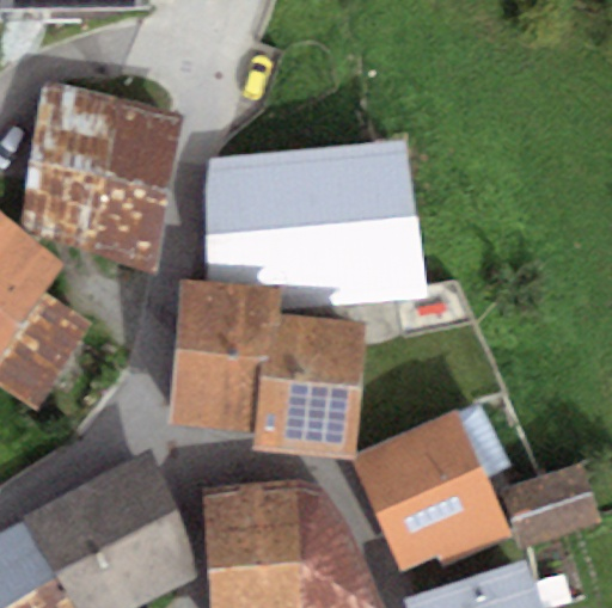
[(0,0),(0,7),(145,10),(144,0),(0,0)]
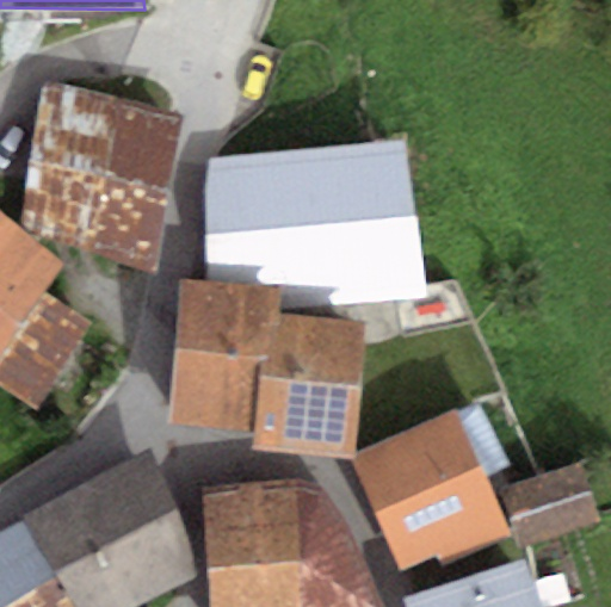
[(181,113),(44,79),(20,225),(155,272),(181,113)]
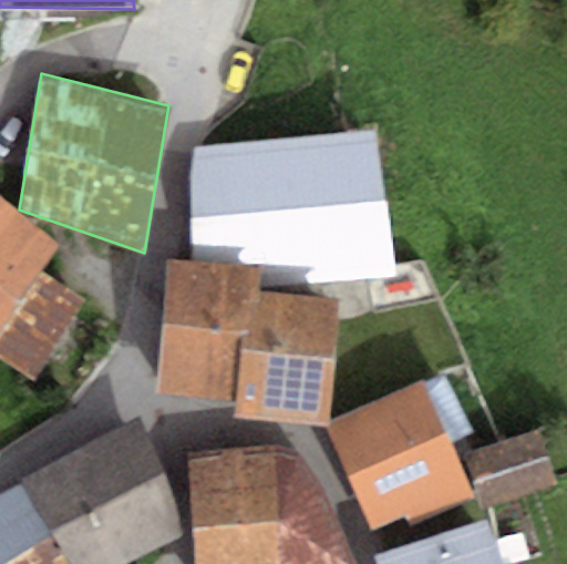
[(378,130),(196,147),(191,177),(194,259),(261,265),(260,284),(393,273),(378,130)]
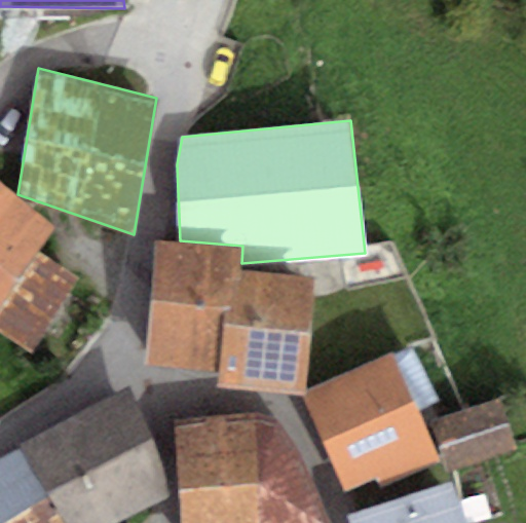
[(55,226),(0,181),(0,302),(39,250),(55,226)]
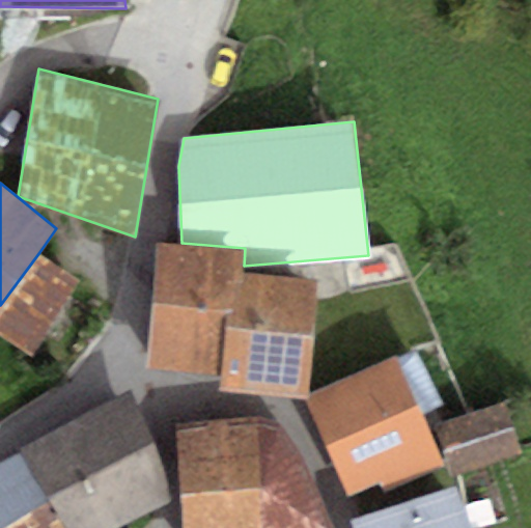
[(236,272),(243,272),(244,266),(245,248),(182,243),(158,241),(146,367),(220,373),(226,312),(233,313),(236,272)]
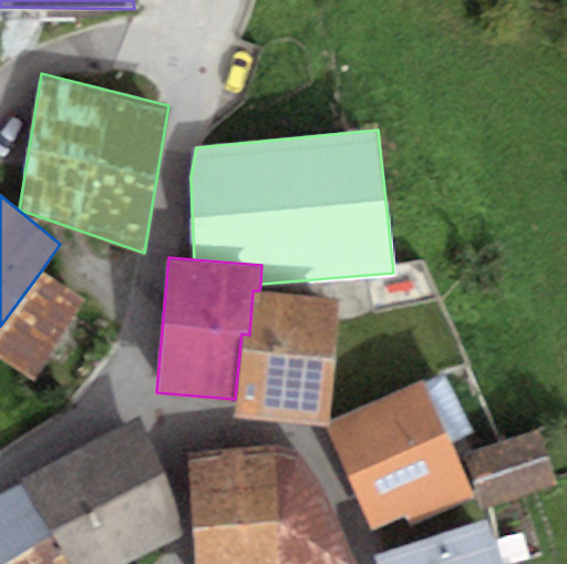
[(42,269),(0,326),(0,356),(35,379),(85,299),(42,269)]
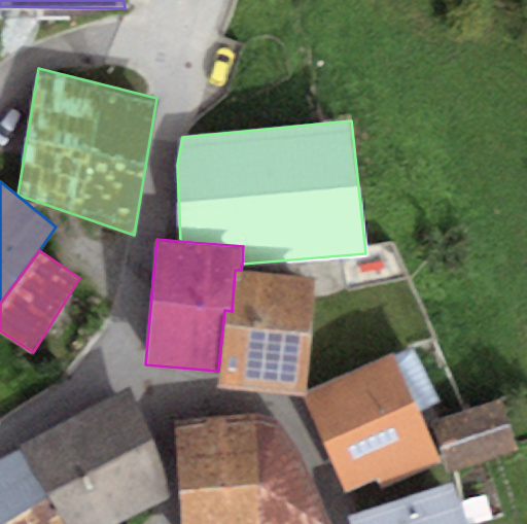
[(241,270),(235,270),(232,311),(224,310),(218,371),(216,388),(302,395),(306,393),(304,389),(317,277),(241,270)]
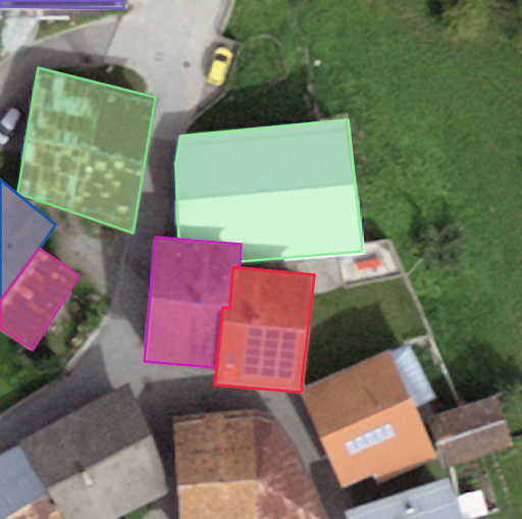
[(303,390),(299,392),(341,485),(373,472),(376,480),(437,454),(390,347),(301,385),(303,390)]
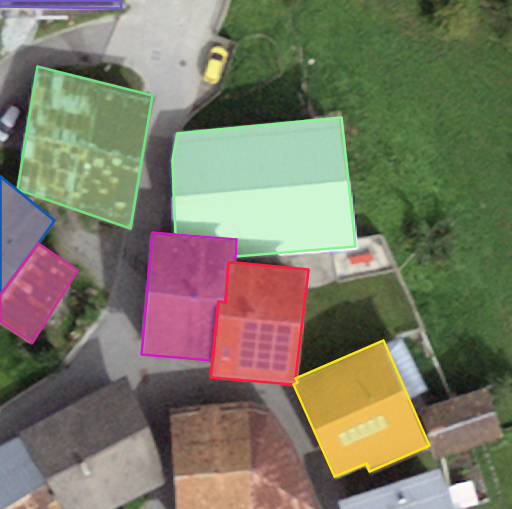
[(127,376),(18,435),(61,508),(123,508),(166,484),(127,376)]
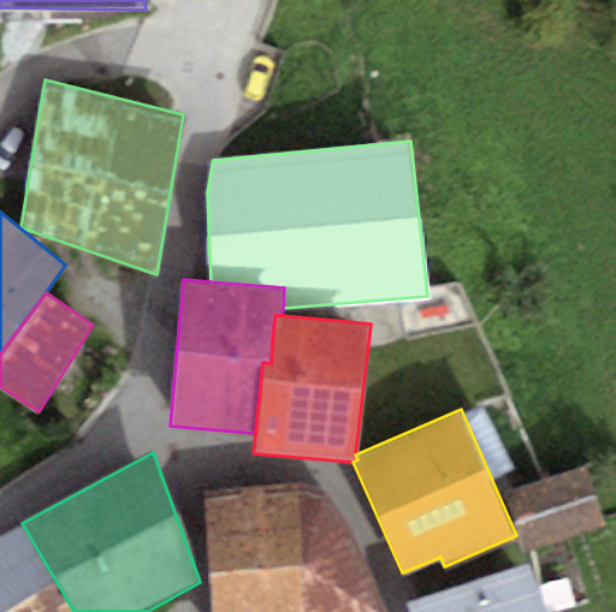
[(587,464),(504,489),(521,547),(604,522),(587,464)]
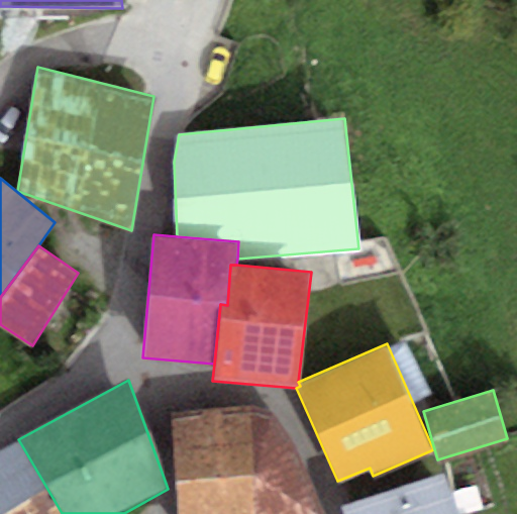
[(252,409),(174,415),(178,513),(323,513),(300,450),(274,411),(252,409)]
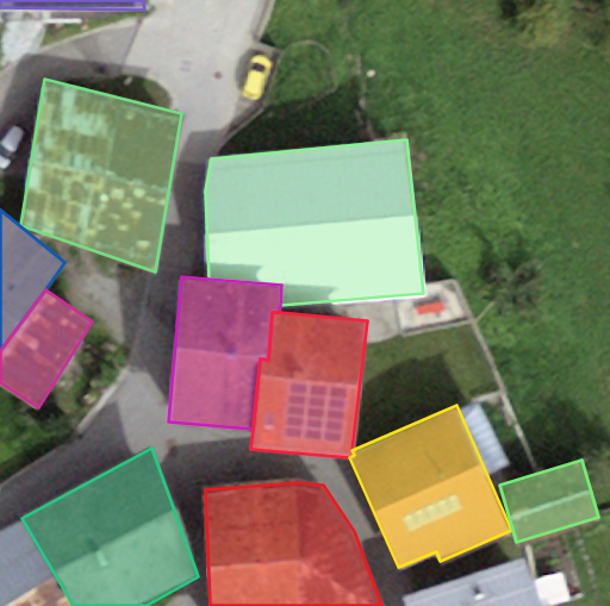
[(73,605),(22,518),(0,529),(0,605),(73,605)]
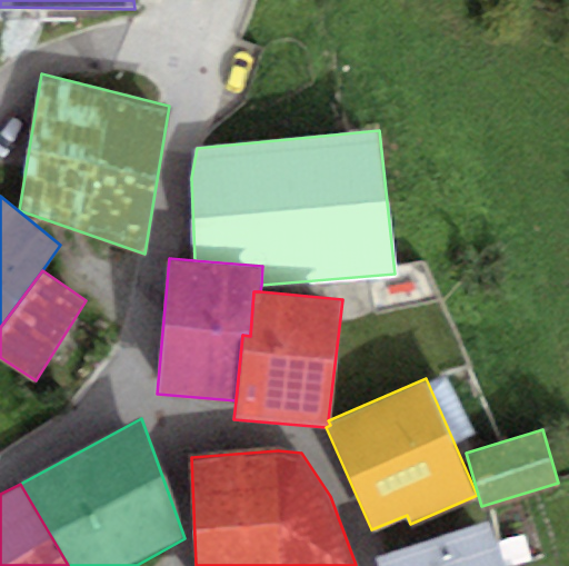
[(508,565),(492,518),(373,555),(377,565),(508,565)]
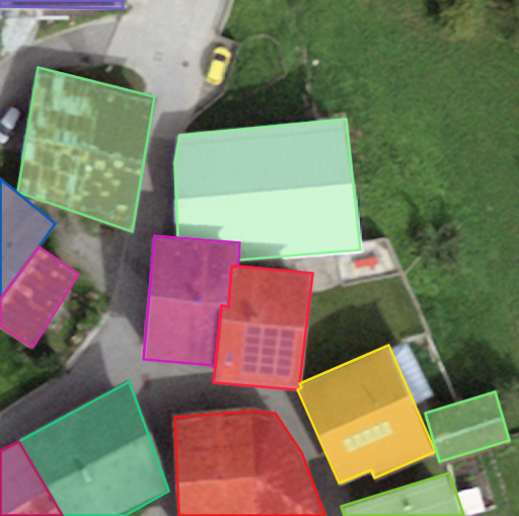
All buildings are outlined.
